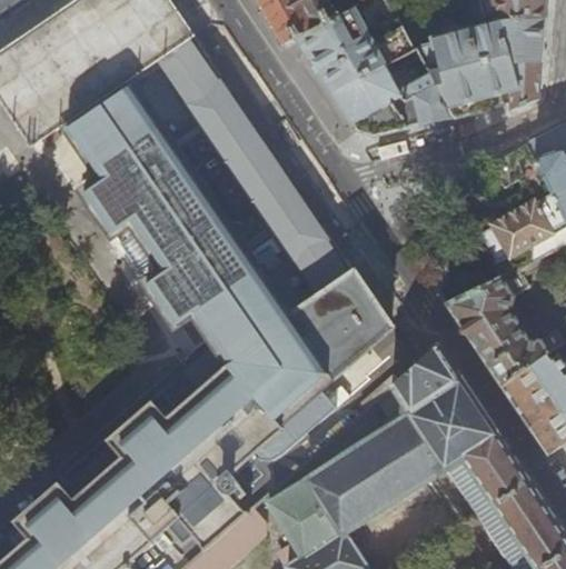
[(160,269),(142,281),(172,326),(190,312),(227,366),(289,315),(247,252),(270,236),(303,283),(343,259),(283,171),(250,123),(207,59),(168,86),(192,122),(169,139),(131,82),(108,98),(106,93),(190,36),(166,0),(62,0),(55,6),(60,15),(0,55),(0,97),(40,156),(67,138),(59,126),(68,119),(70,123),(65,128),(99,178),(80,191),(110,235),(129,222),(160,269)]
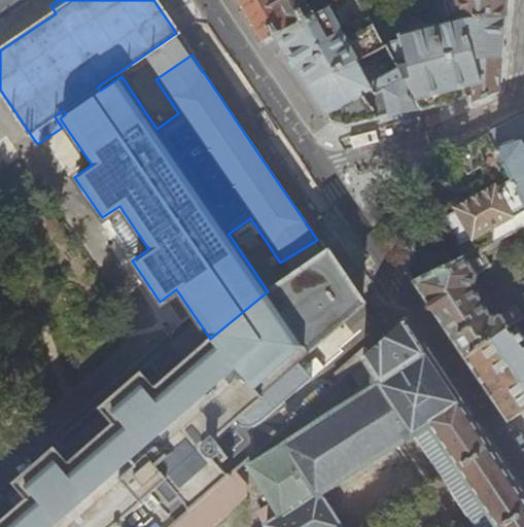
[(0,12),(18,0),(0,0),(0,12)]
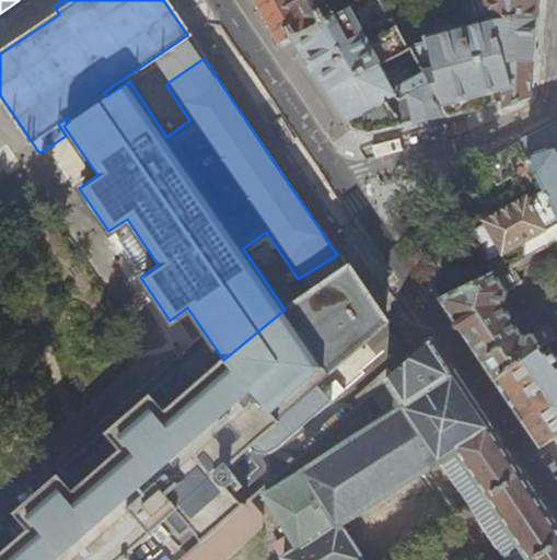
[(250,0),(258,13),(276,44),(288,37),(349,4),(347,0),(325,0),(324,1),(323,0),(250,0)]
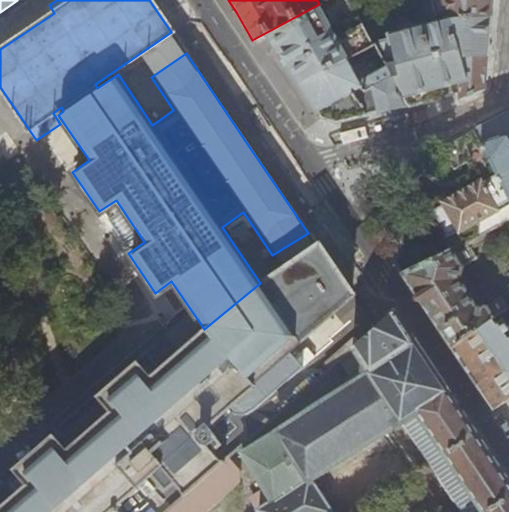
[(325,0),(319,4),(263,34),(278,55),(298,85),(344,59),(372,44),(371,42),(348,0),(325,0)]
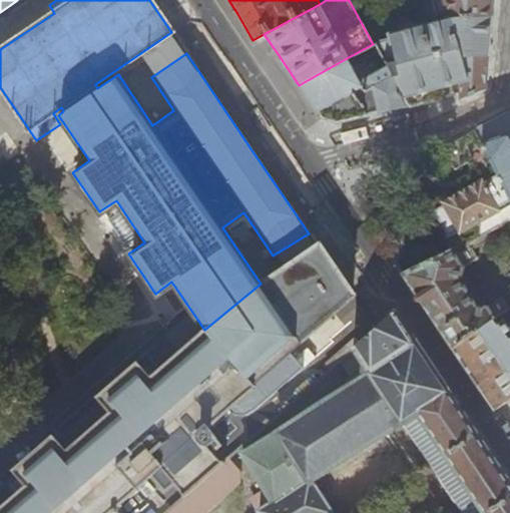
[(372,42),(373,44),(385,66),(406,106),(426,101),(438,98),(435,87),(455,82),(456,92),(457,100),(479,90),(483,89),(484,66),(488,0),(431,0),(437,22),(389,33),(390,38),(372,42)]
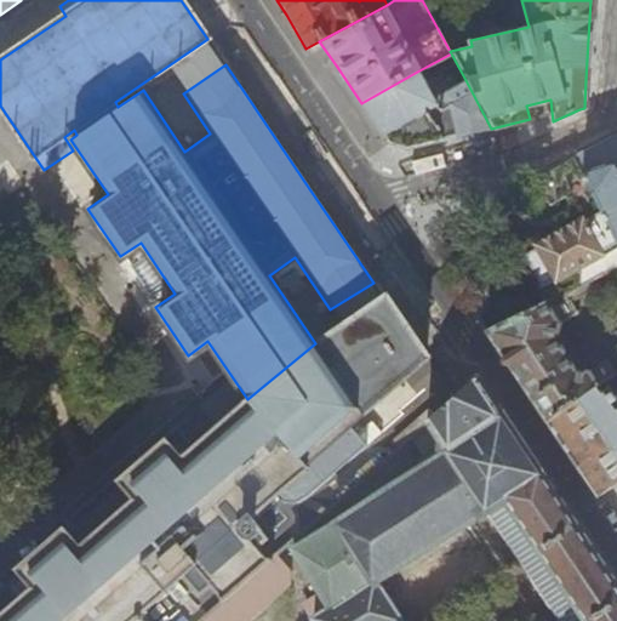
[(417,72),(361,103),(371,118),(381,131),(383,136),(388,142),(405,149),(436,141),(453,137),(491,129),(466,80),(433,101),(417,72)]
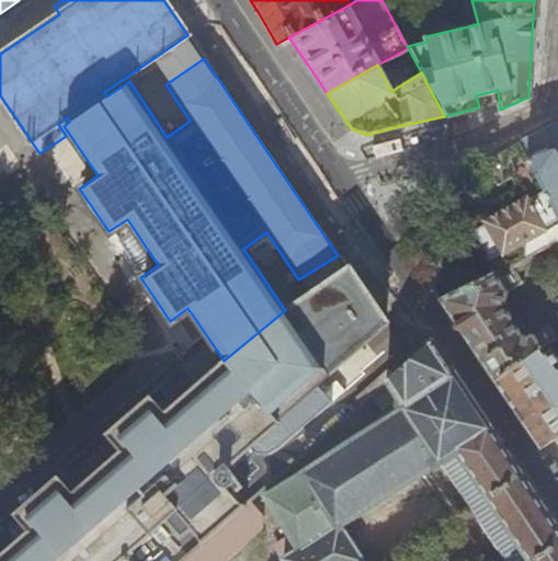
[(557,152),(556,148),(557,146),(557,118),(551,121),(516,139),(557,219),(557,152)]
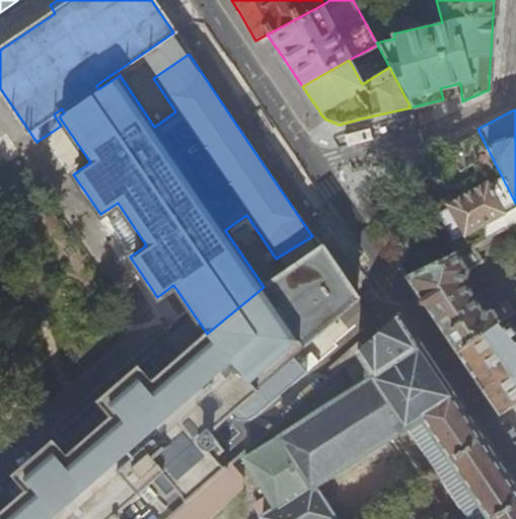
[(515,203),(477,129),(447,145),(444,146),(456,172),(469,163),(482,184),(445,205),(442,199),(427,207),(453,252),(471,244),(515,222),(515,203)]
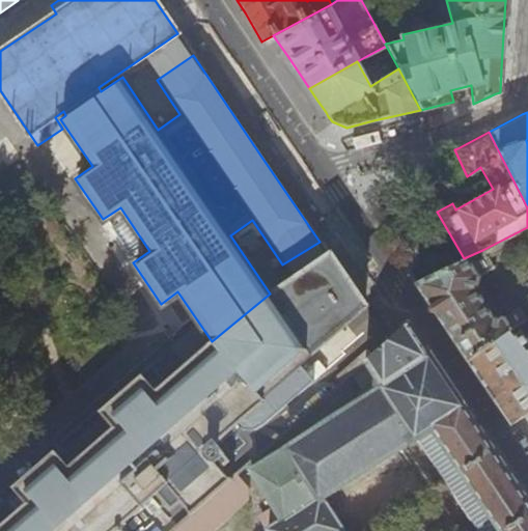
[(419,169),(413,171),(419,182),(424,178),(419,169)]
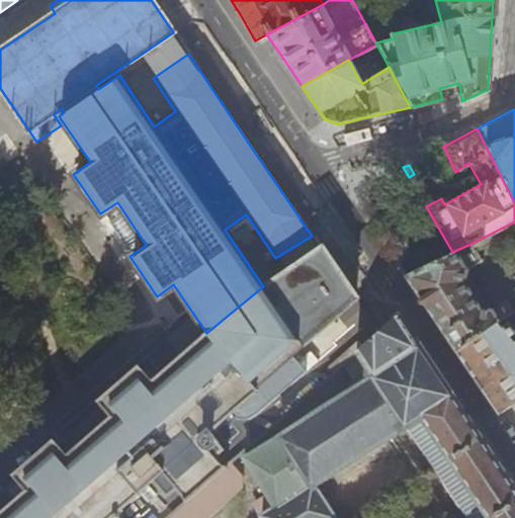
[(480,261),(470,244),(452,252),(404,276),(429,314),(454,351),(494,323),(512,310),(505,299),(492,309),(481,308),(463,282),(466,270),(466,269),(480,261)]
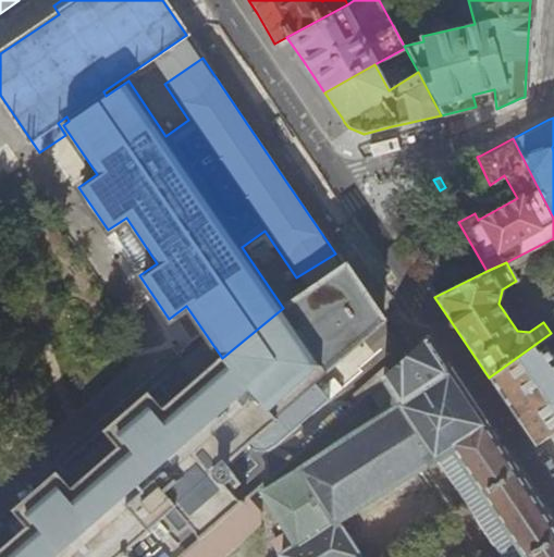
[(0,556),(158,556),(139,535),(147,530),(157,541),(164,534),(162,532),(170,525),(175,531),(185,521),(198,537),(238,502),(226,489),(234,482),(229,475),(230,473),(230,471),(229,468),(228,467),(226,465),(223,465),(222,463),(220,465),(273,417),(271,413),(285,400),(286,401),(308,382),(307,382),(381,320),(371,306),(354,281),(345,268),(283,308),(222,358),(161,411),(147,396),(143,399),(143,398),(110,426),(111,428),(107,431),(108,432),(63,472),(60,468),(54,472),(58,477),(57,478),(56,477),(52,480),(51,479),(17,507),(19,508),(15,511),(16,511),(0,524),(0,556)]
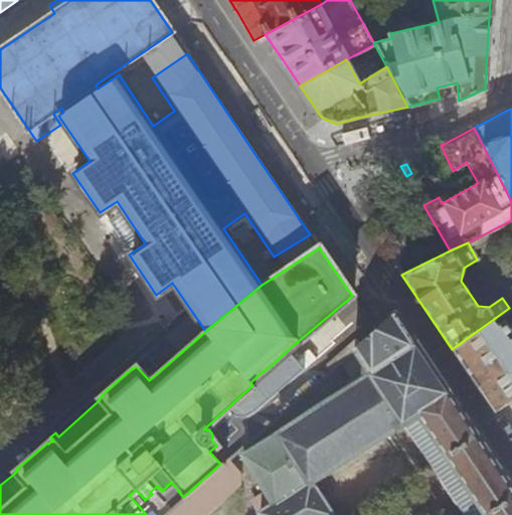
[(353,349),(367,370),(412,341),(394,314),(374,330),(359,344),(353,349)]
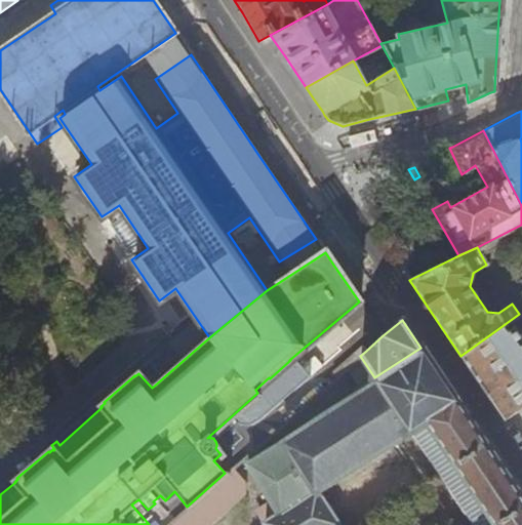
[(521,349),(510,330),(504,332),(500,327),(460,356),(478,384),(503,418),(521,405),(521,349)]
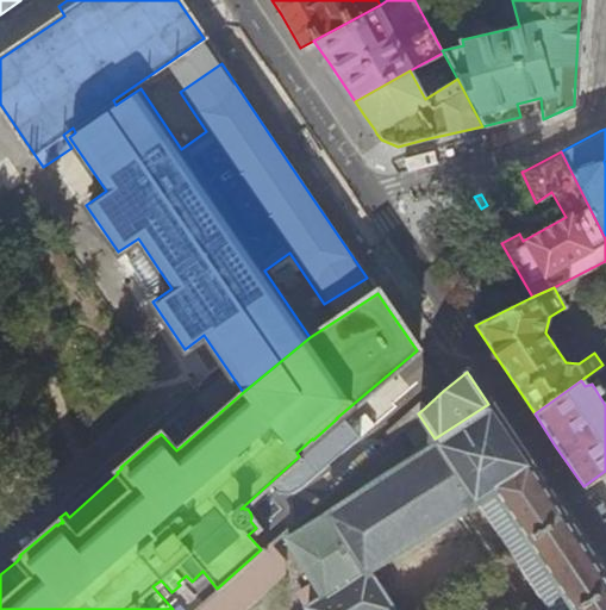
[(385,433),(391,437),(418,414),(425,408),(420,402),(385,433)]
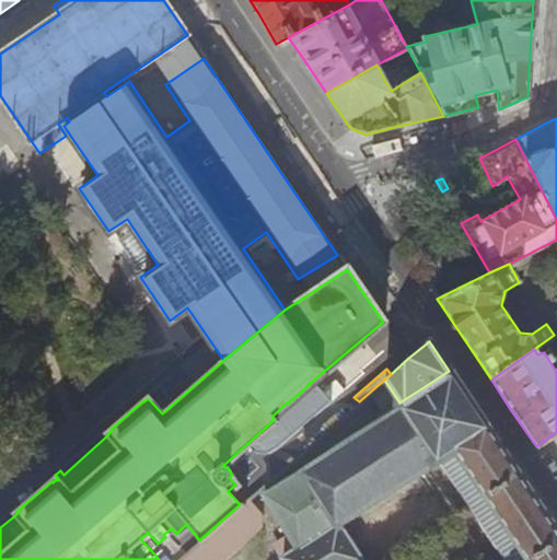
[(399,403),(301,467),(337,524),(437,458),(439,461),(488,429),(489,428),(482,416),(479,417),(467,397),(460,386),(461,385),(453,373),(451,374),(449,371),(399,403)]
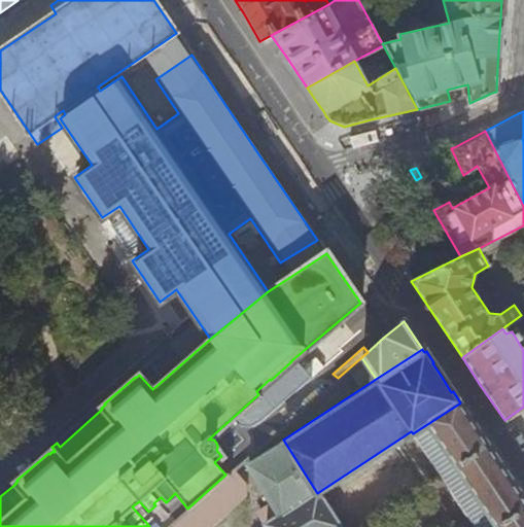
[(459,403),(413,433),(474,526),(523,526),(523,500),(501,466),(459,403)]
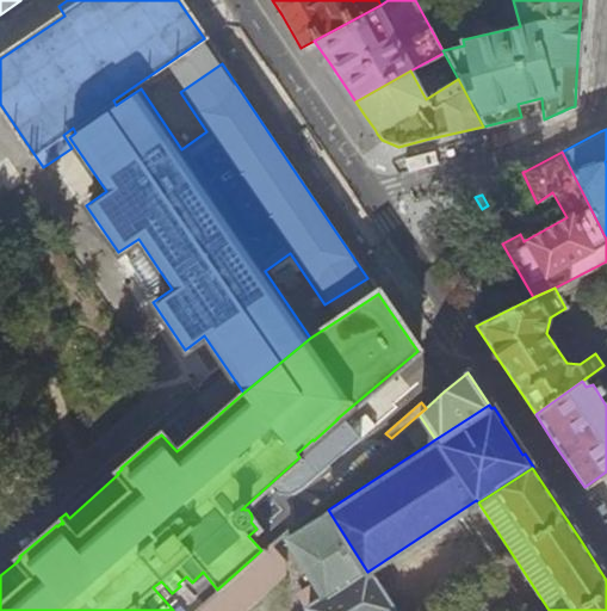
[(367,572),(328,510),(285,538),(282,534),(261,550),(217,590),(192,610),(237,610),(282,573),(308,610),(390,610),(391,610),(367,572)]
